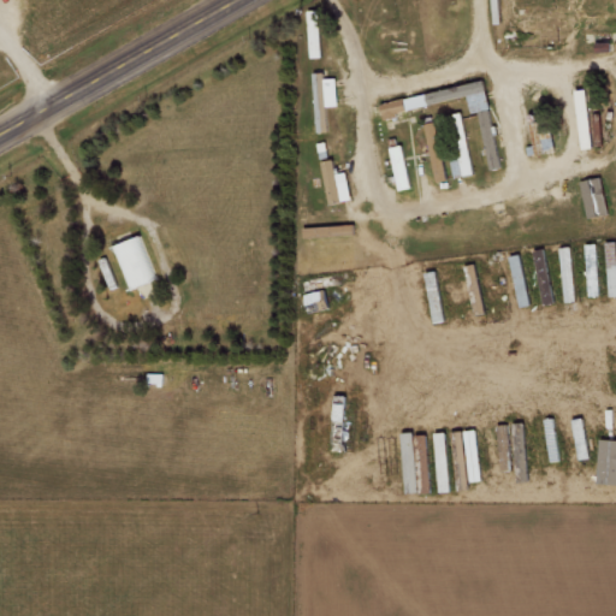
[(469,99),(472,112),(489,108),(484,83),(380,101),(383,113),(469,99)]
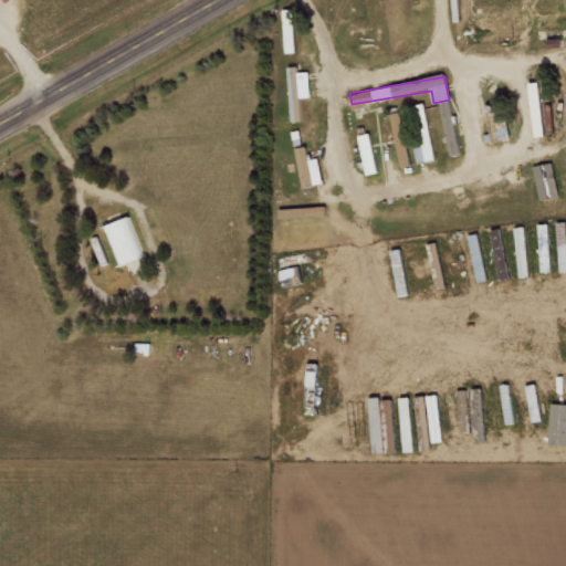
[(453,117),(449,101),(425,107),(427,112),(439,108),(442,121),(453,117)]
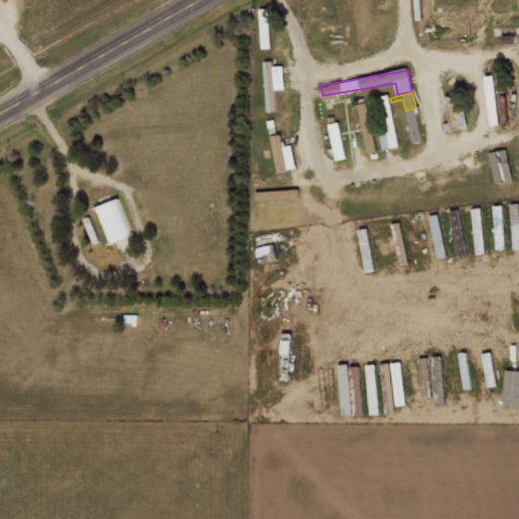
[(379,129),(381,149),(397,147),(391,94),(381,95),(385,128),(379,129)]
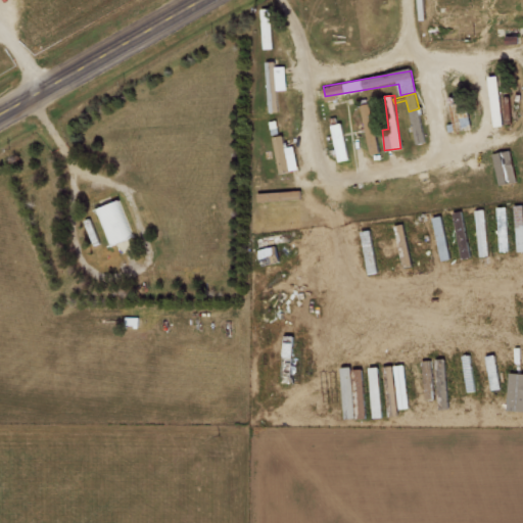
[(382,151),(373,102),(361,104),(370,154),(382,151)]
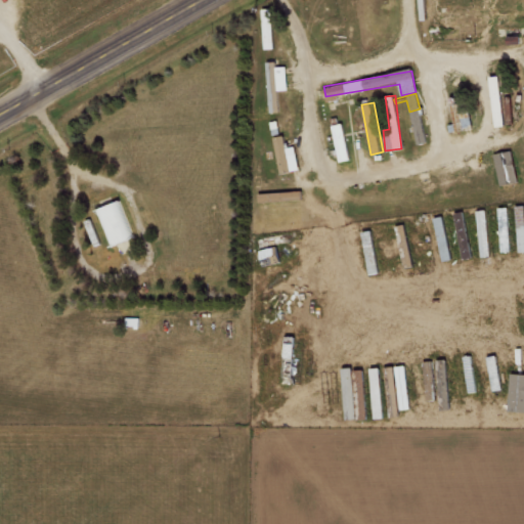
[(348,160),(344,123),(333,125),(337,161),(348,160)]
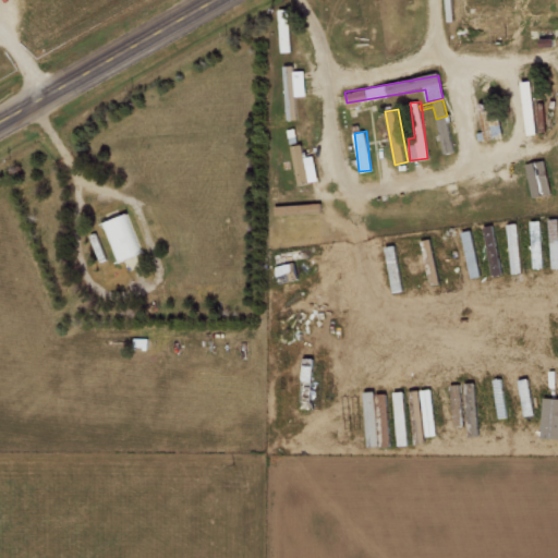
[(313,155),(304,157),(302,144),(291,146),(299,184),(318,180),(313,155)]
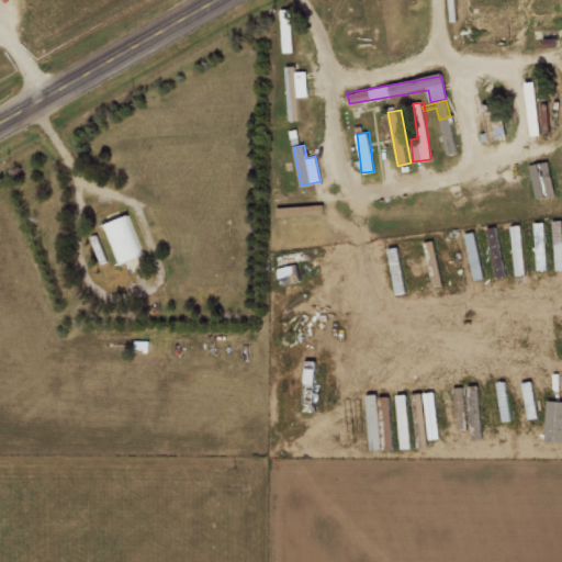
[(529,165),(537,200),(555,195),(548,161),(529,165)]
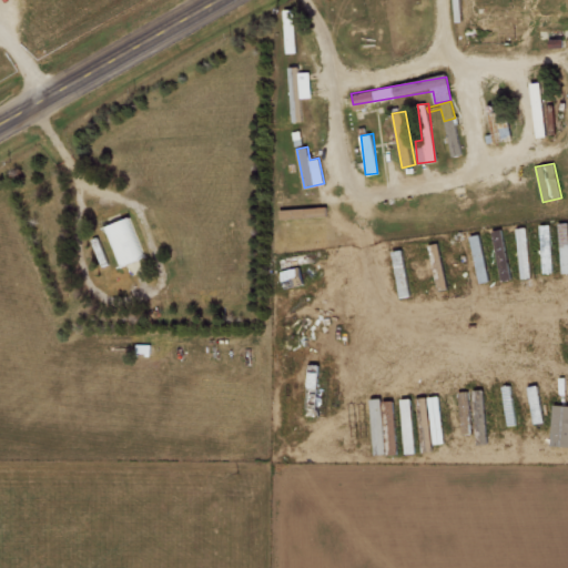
[(101,229),(115,269),(142,260),(128,219),(101,229)]
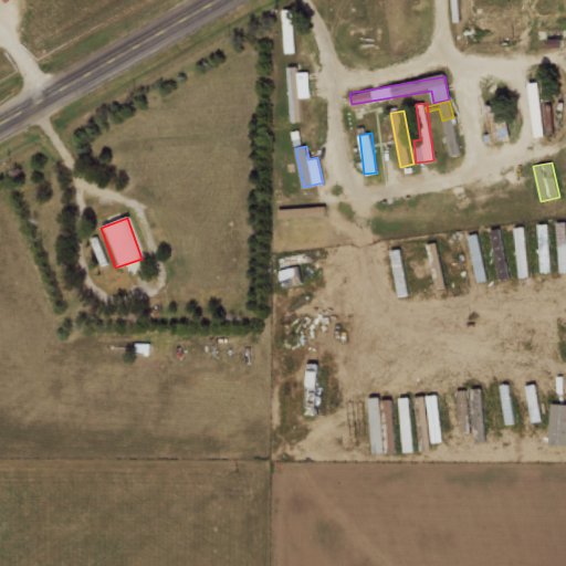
[(520,278),(530,276),(523,227),(513,228),(520,278)]
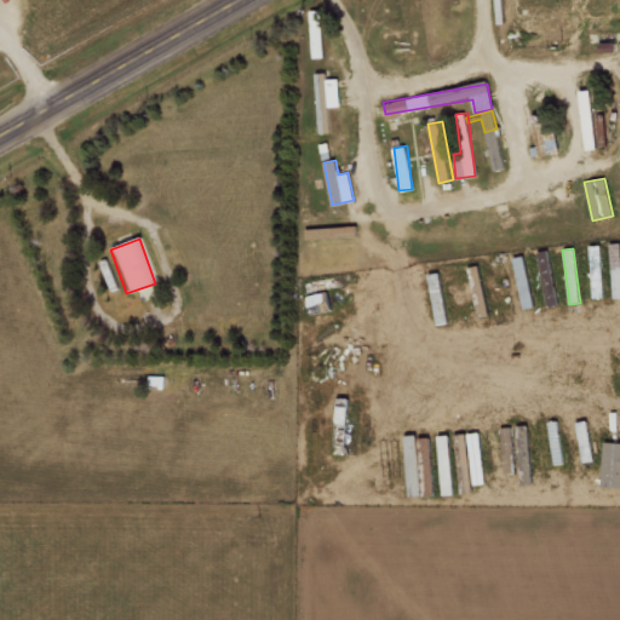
[(512,258),(517,279),(527,276),(522,256),(512,258)]
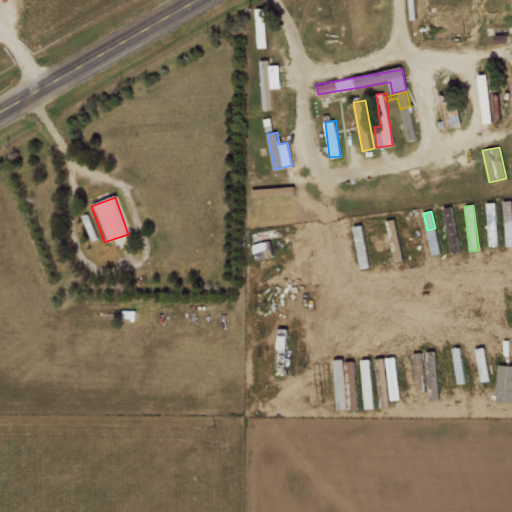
[(389,358),(394,383),(402,382),(397,356),(389,358)]
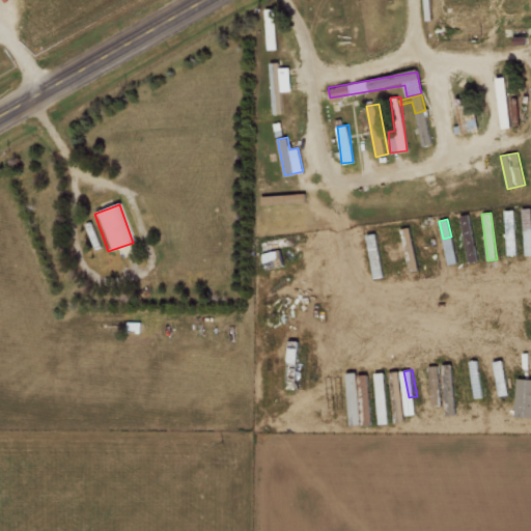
[(530,379),(516,379),(514,417),(530,416),(530,379)]
